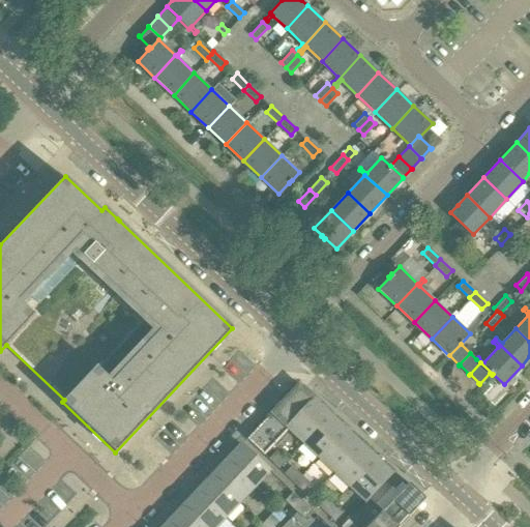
[(272,444),(288,428),(316,399),(298,382),(255,429),(272,444)]
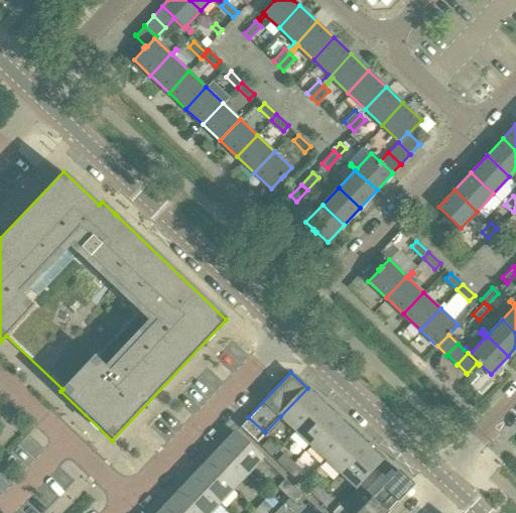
[(280,416),(295,430),(321,402),(307,388),(280,416)]
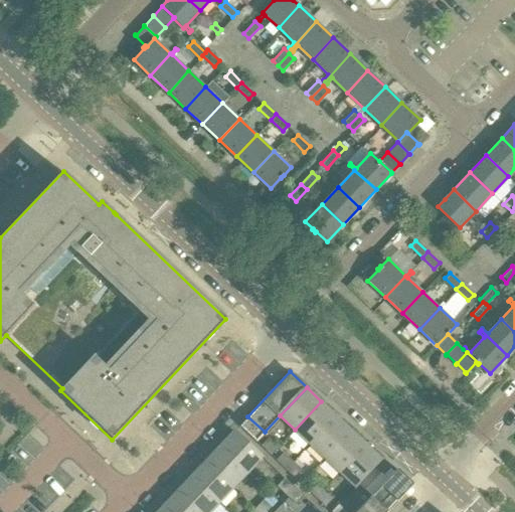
[(295,430),(310,444),(336,415),(321,401),(295,430)]
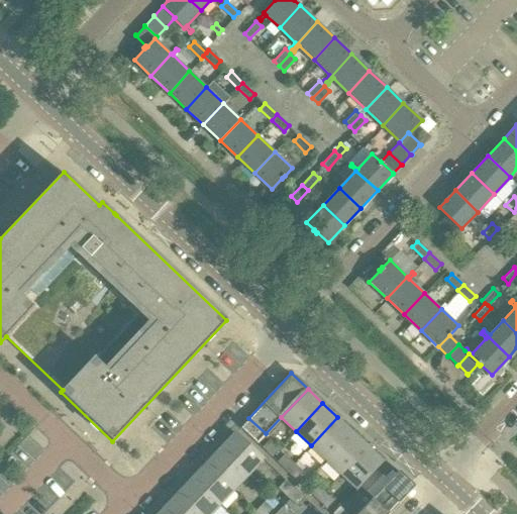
[(311,445),(326,459),(352,431),(337,417),(311,445)]
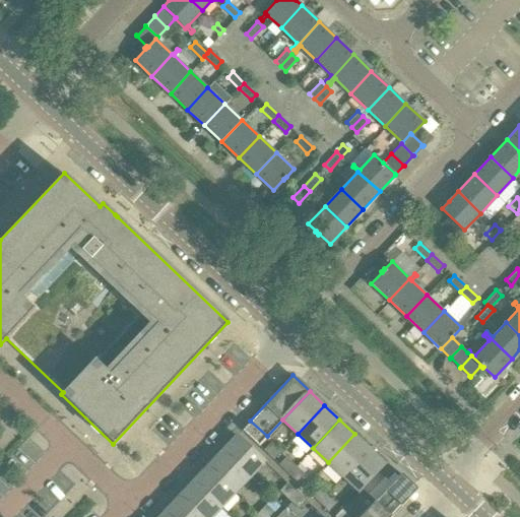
[(259,445),(267,436),(250,421),(242,429),(259,445)]
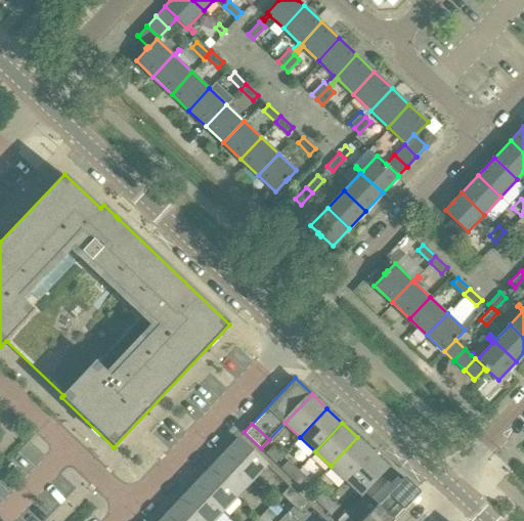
[(237,437),(223,452),(252,480),(266,465),(237,437)]
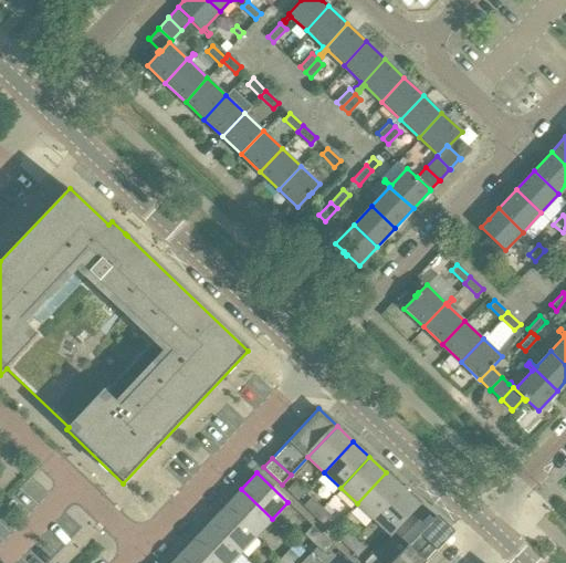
[(357,503),(373,519),(402,488),(386,472),(357,503)]
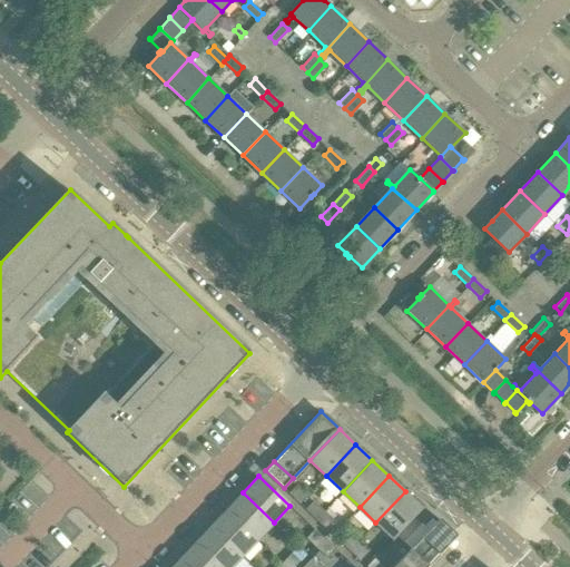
[(288,492),(300,502),(307,494),(296,484),(288,492)]
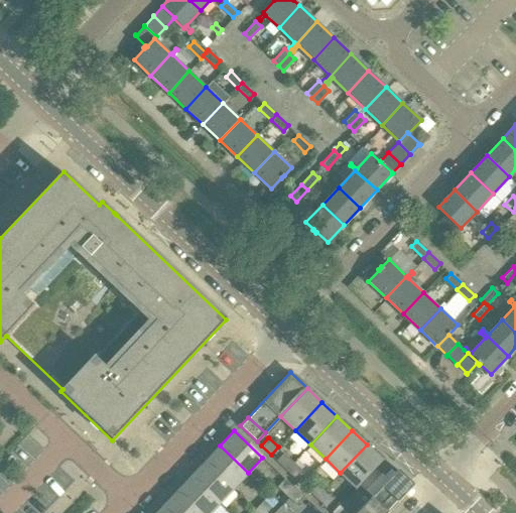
[(375,466),(382,459),(367,444),(340,473),(355,487),(375,466)]
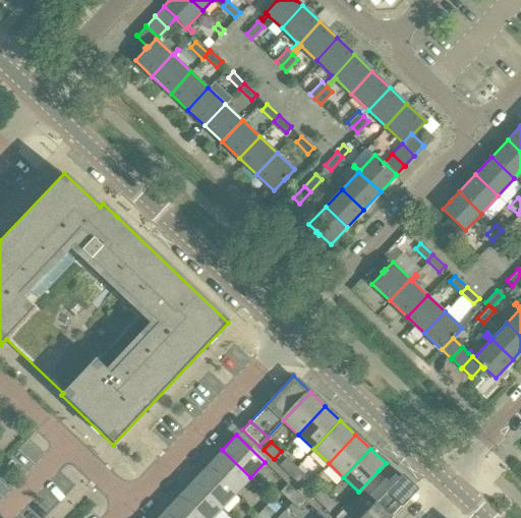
[(222,450),(208,465),(236,493),(250,477),(222,450)]
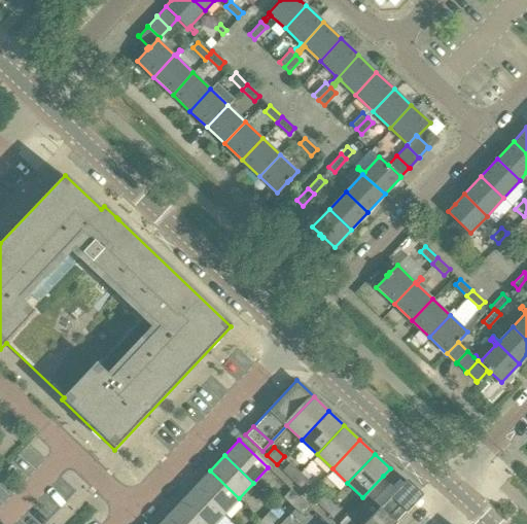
[(282,469),(292,479),(300,470),(289,461),(282,469)]
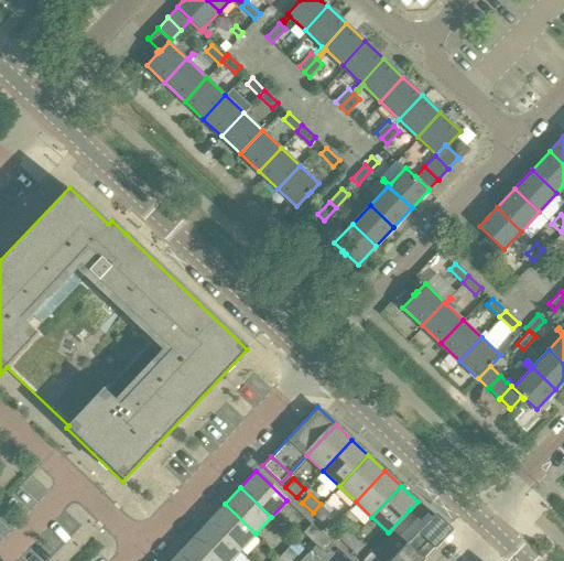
[(420,519),(427,511),(418,502),(410,509),(420,519)]
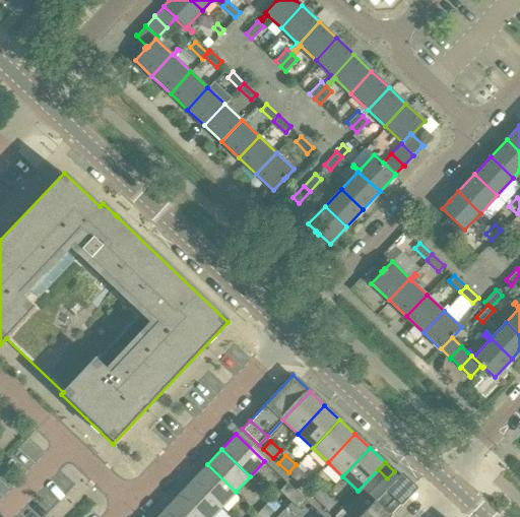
[(207,464),(193,479),(221,507),(236,492),(207,464)]
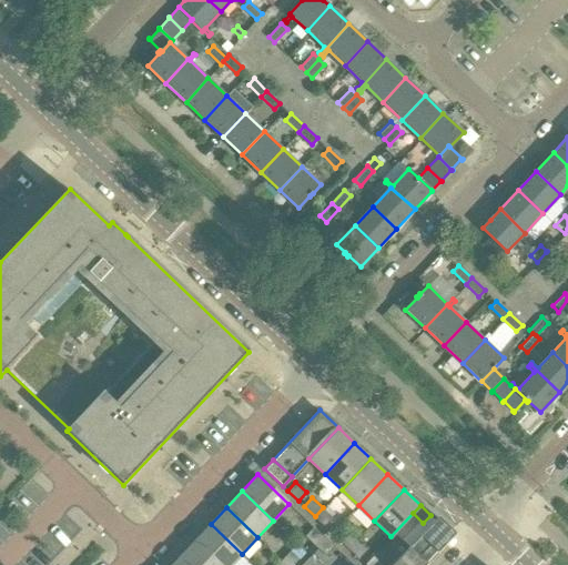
[(323,507),(315,516),(325,526),(333,517),(323,507)]
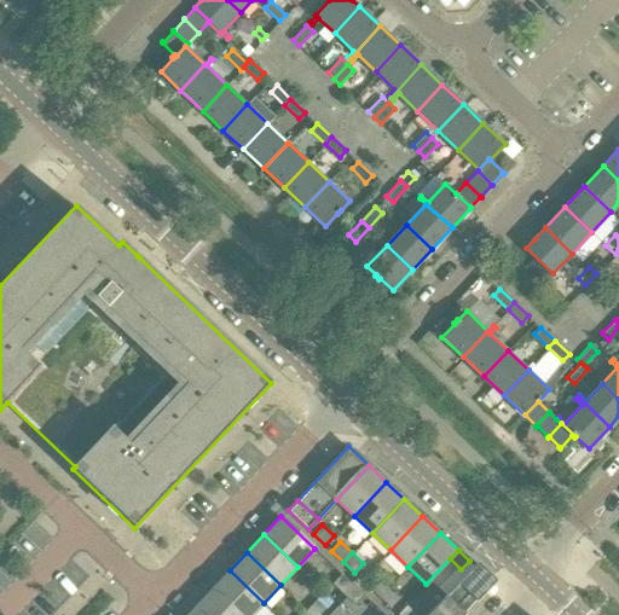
[(478,562),(445,595),(466,614),(497,580),(478,562)]
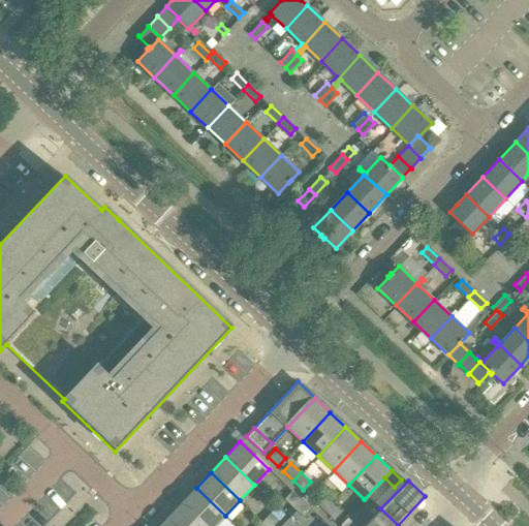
[(196,488),(182,503),(205,525),(214,525),(225,516),(196,488)]
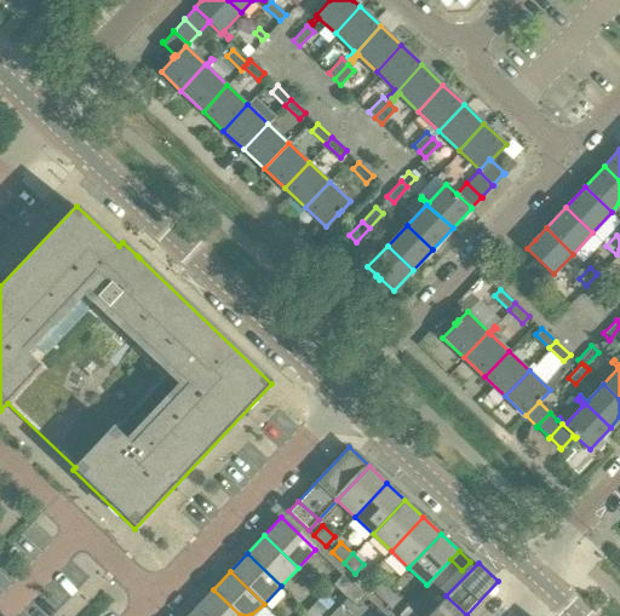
[(333,583),(344,593),(352,585),(342,574),(333,583)]
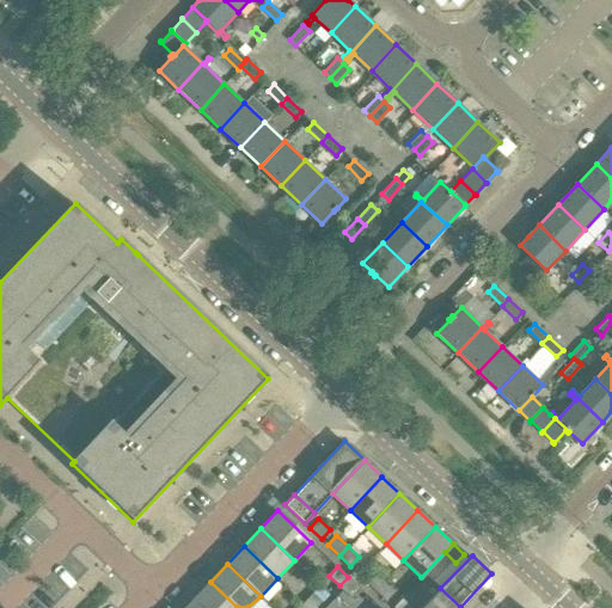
[(363,578),(374,589),(383,579),(372,569),(363,578)]
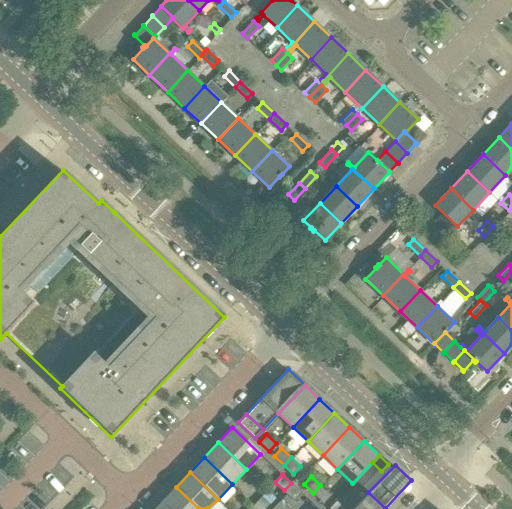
[(291,483),(284,490),(294,499),(301,492),(291,483)]
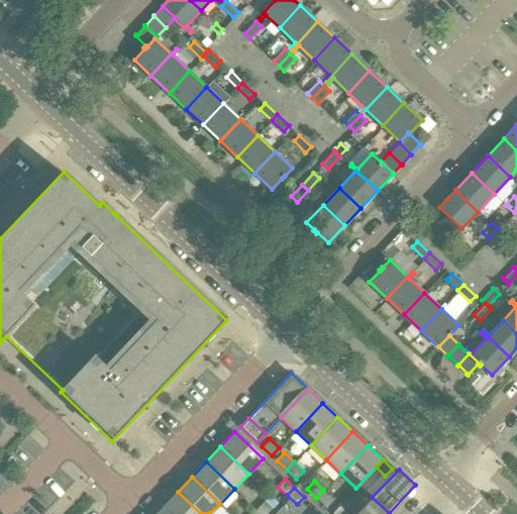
[(323,490),(316,498),(326,507),(333,499),(323,490)]
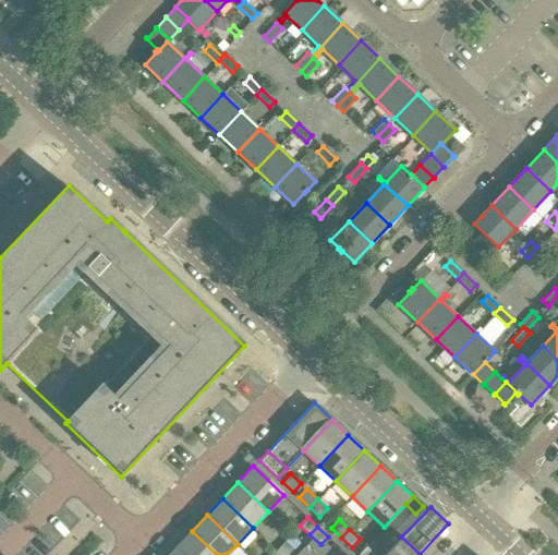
[(216,554),(192,531),(176,547),(183,554),(216,554)]
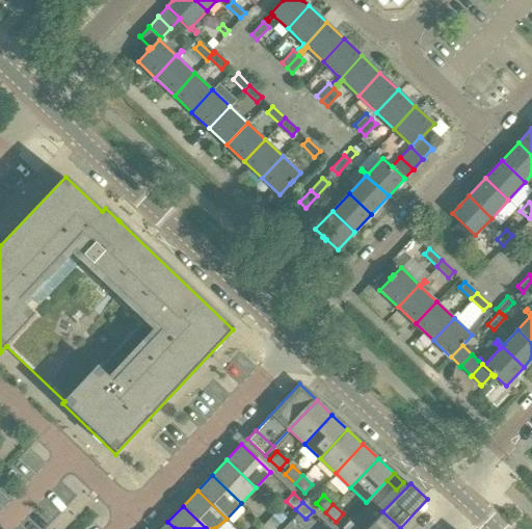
[(398,528),(400,528),(382,511),(366,528),(398,528)]
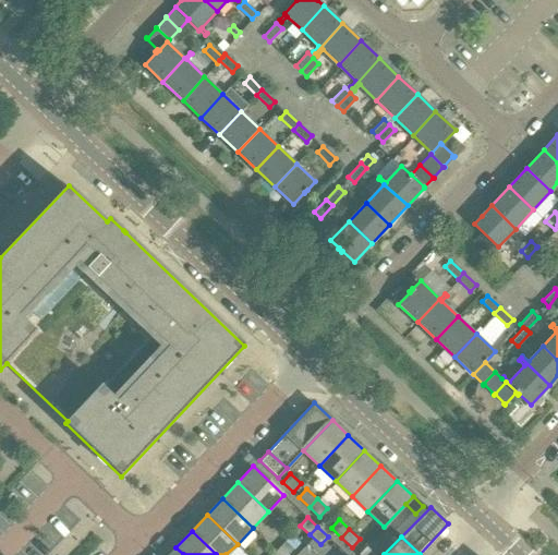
[(286,540),(276,550),(280,554),(286,554),(293,547),(286,540)]
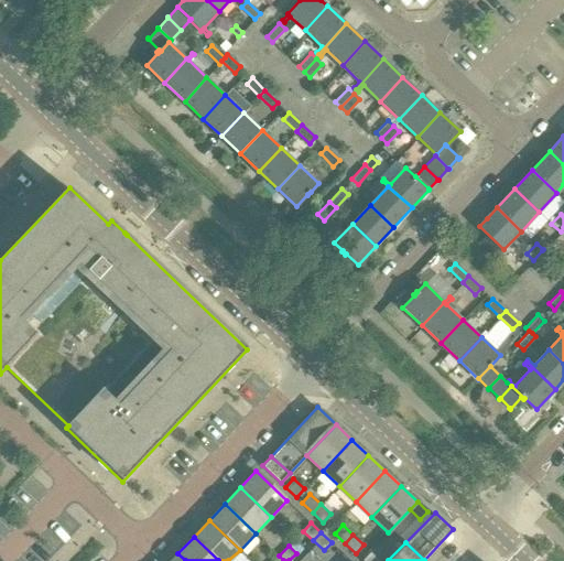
[(362,559),(364,560),(380,560),(370,551),(362,559)]
